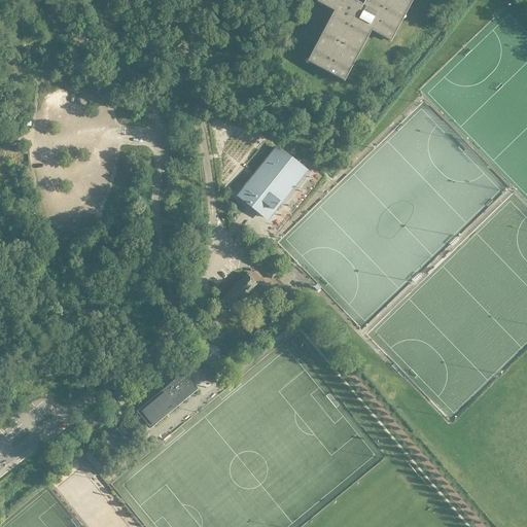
[(369,0),(369,1),(365,0),(362,5),(359,3),(352,0),(318,0),(326,4),(324,6),(334,11),(331,16),(335,19),(331,23),(329,22),(322,34),(325,35),(323,39),(320,38),(311,56),(314,57),(310,64),(342,80),(345,73),(348,75),(357,58),(354,57),(356,51),(359,54),(365,41),(363,39),(365,35),(369,36),(371,31),(388,40),(391,33),(394,35),(402,20),(399,19),(402,13),(405,15),(413,0),(369,0)]
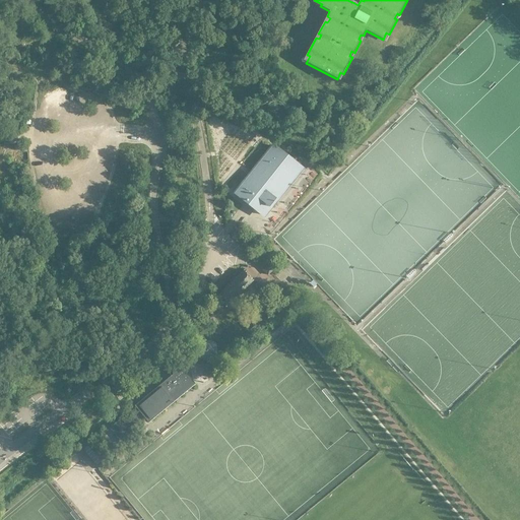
[(301,168),(273,146),(236,194),(263,215),(301,168)]
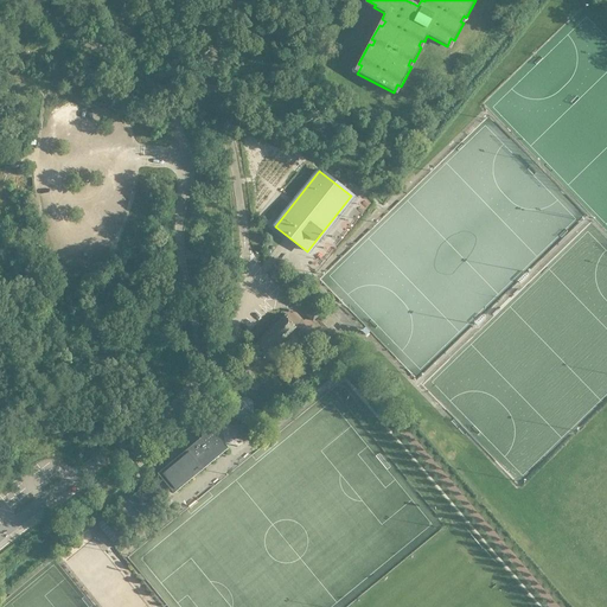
[(299,307),(313,321),(319,314),(306,301),(299,307)]
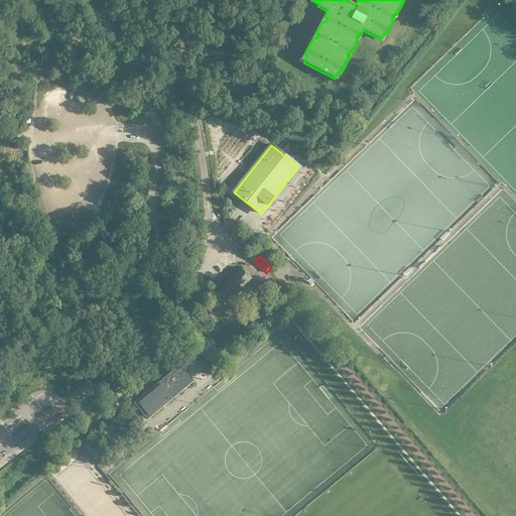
[(198,356),(209,359),(216,352),(214,341),(204,338),(196,345),(198,356)]
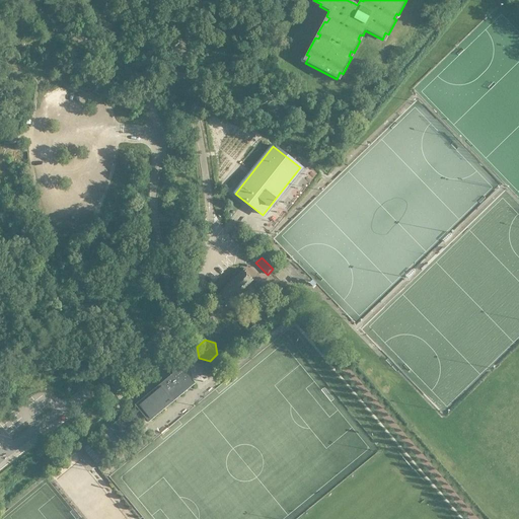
[(136,405),(149,421),(195,383),(181,367),(136,405)]
